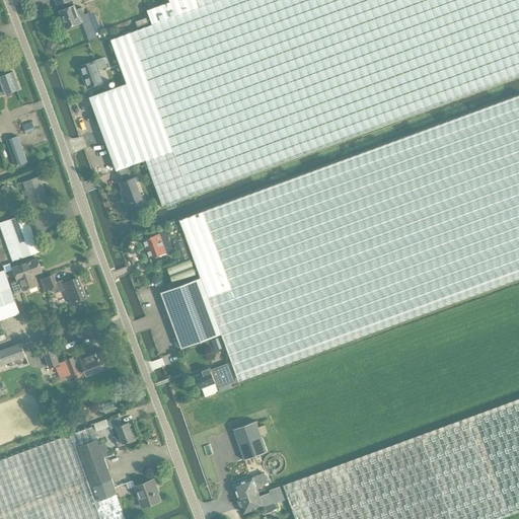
[(55,0),(58,5),(59,5),(61,10),(60,11),(63,20),(63,21),(64,22),(63,23),(64,25),(65,25),(65,27),(66,27),(66,28),(81,22),(79,16),(84,14),(82,7),(76,9),(75,5),(74,5),(72,0),(55,0)]
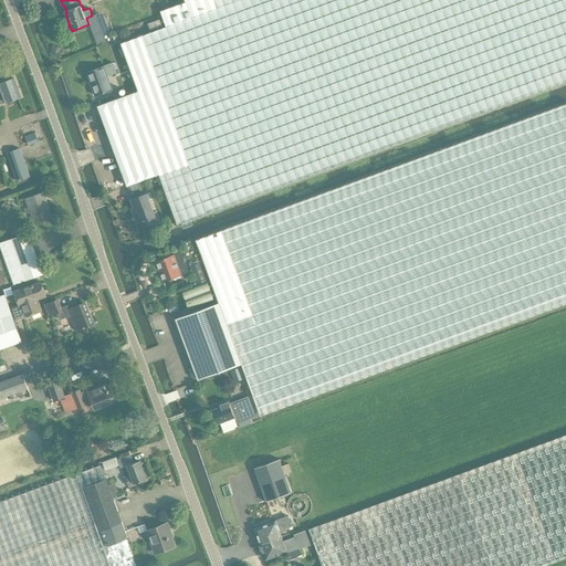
[(125,95),(97,105),(127,186),(140,181),(159,175),(177,222),(237,201),(324,169),(371,152),(477,113),(511,101),(565,80),(565,0),(185,0),(186,1),(160,10),(166,25),(121,42),(138,90),(125,95)]
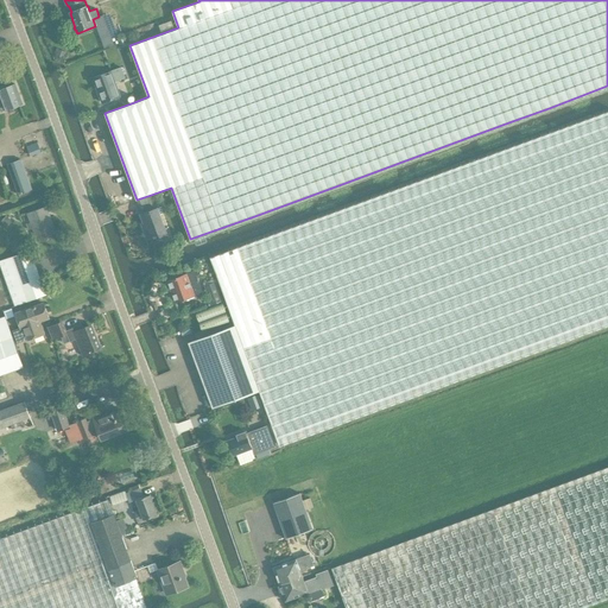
[(173,26),(171,20),(159,25),(162,31),(173,26)]
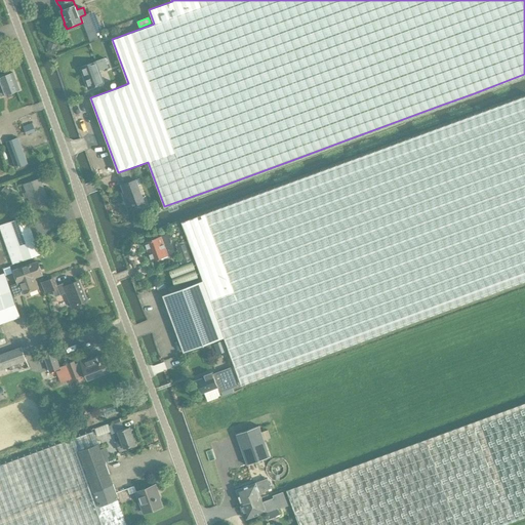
[(96,35),(88,38),(90,43),(98,41),(96,35)]
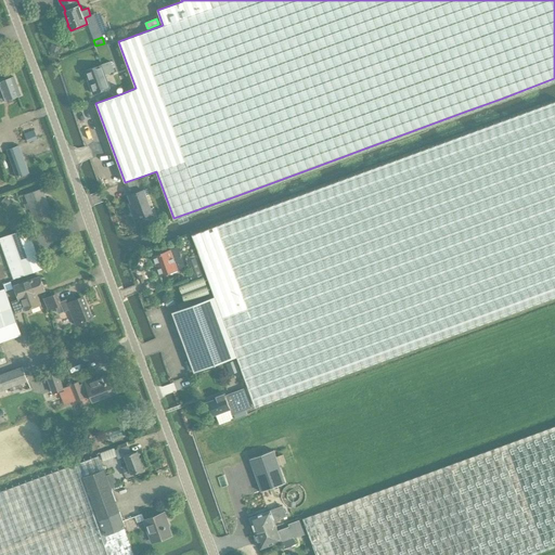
[(111,62),(86,71),(93,93),(110,88),(104,74),(114,71),(111,62)]
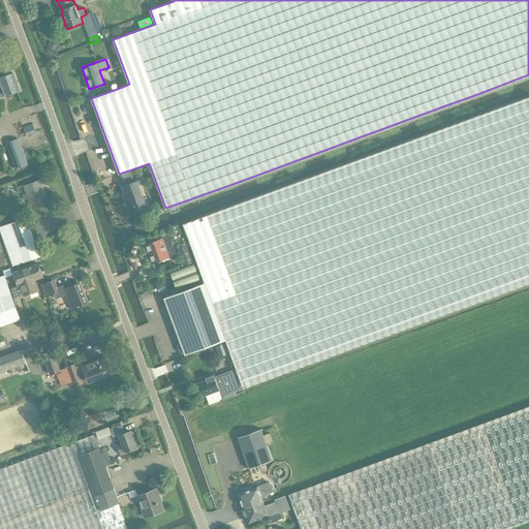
[(13,73),(0,78),(0,95),(0,97),(20,90),(13,73)]
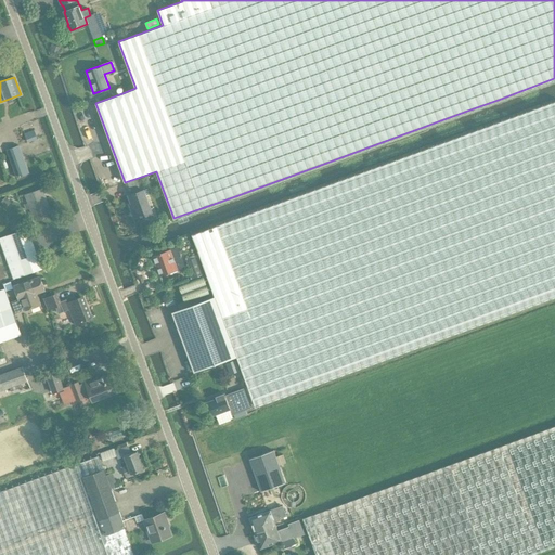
[(34,130),(24,133),(27,143),(37,139),(34,130)]
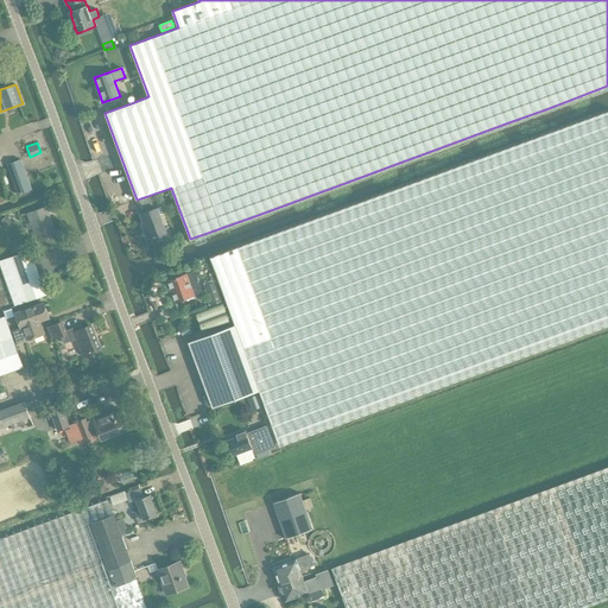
[(7,164),(19,195),(32,190),(21,159),(7,164)]
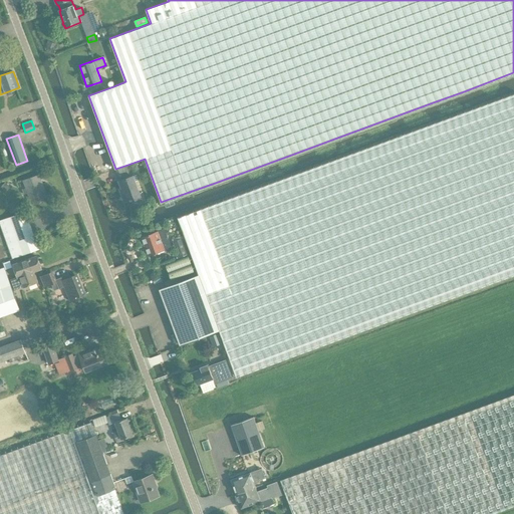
[(131,165),(127,166),(127,165),(115,169),(118,178),(131,174),(130,171),(133,170),(131,165)]
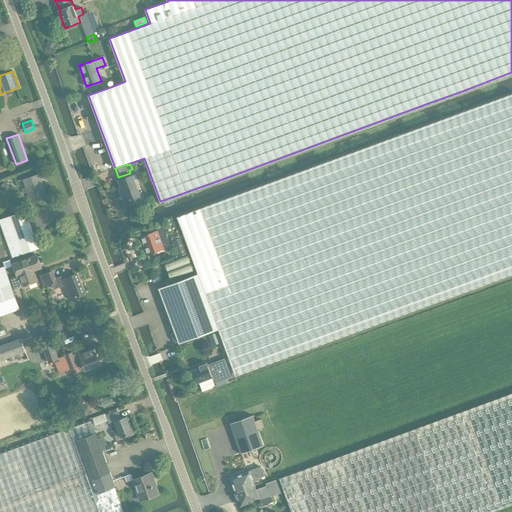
[(39,174),(24,179),(27,187),(23,188),(25,193),(28,191),(33,204),(47,198),(39,174)]
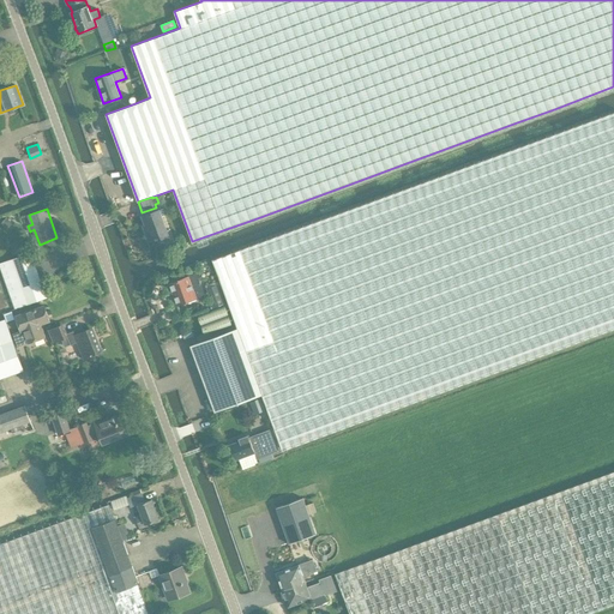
[(160,210),(142,216),(148,230),(145,232),(149,242),(168,234),(162,217),(166,216),(163,209),(160,210)]
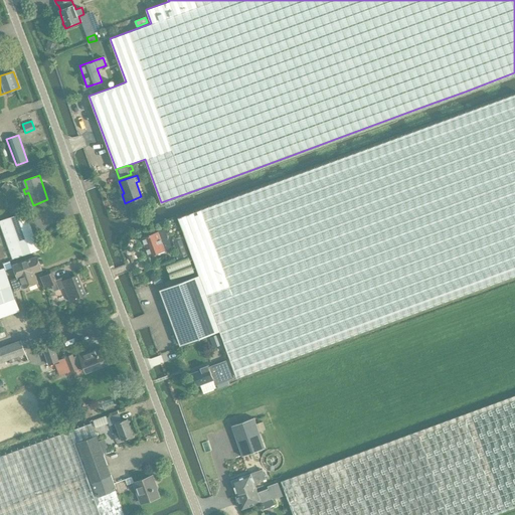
[(6,182),(1,187),(6,192),(11,187),(6,182)]
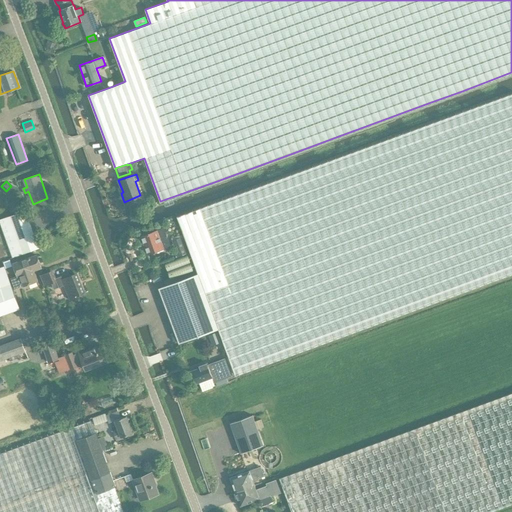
[(0,219),(0,223),(12,258),(23,254),(39,248),(26,211),(10,216),(0,219)]
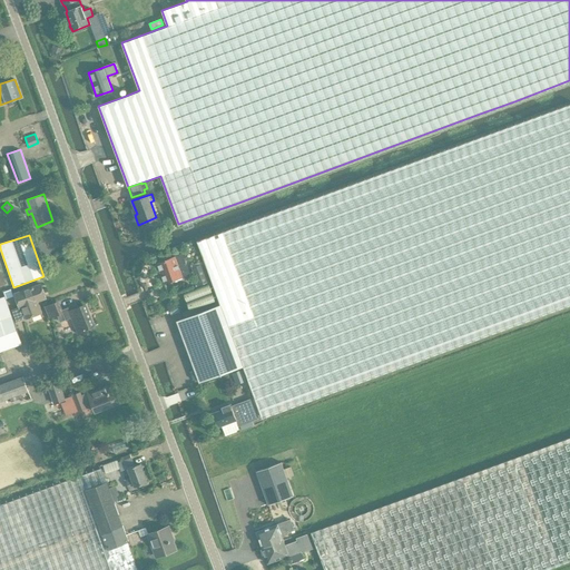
[(165,283),(182,277),(182,276),(189,273),(183,254),(157,263),(165,283)]
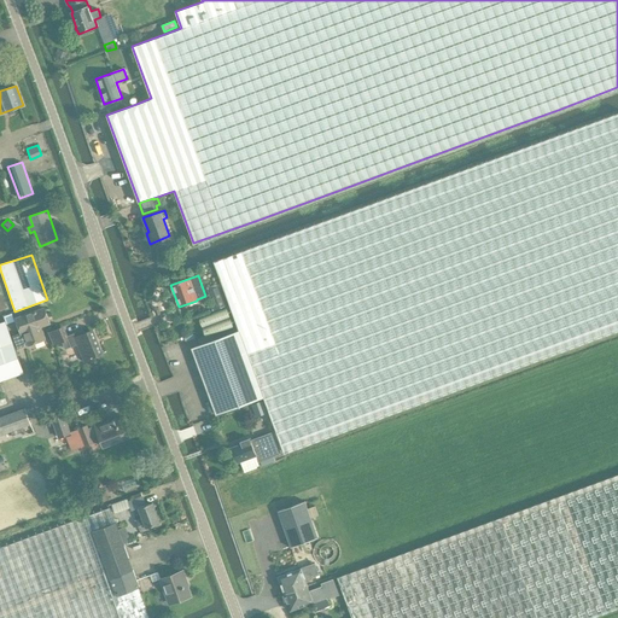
[(208,291),(215,309),(226,305),(219,287),(208,291)]
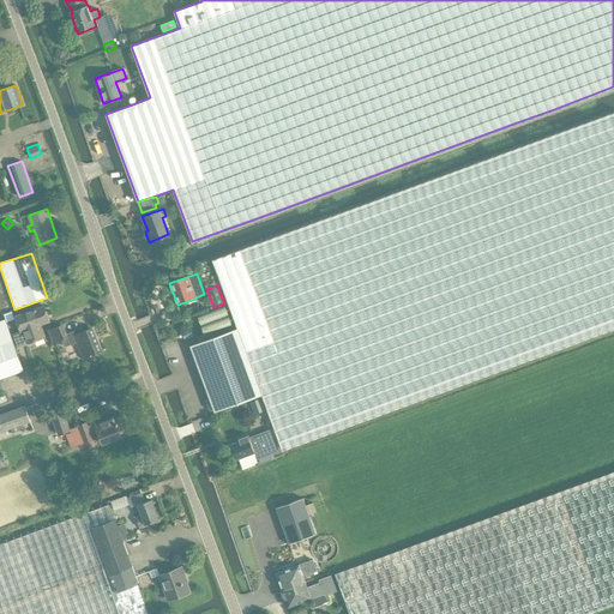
[(29,343),(44,337),(40,324),(49,320),(44,307),(17,317),(22,331),(13,333),(17,347),(29,343)]
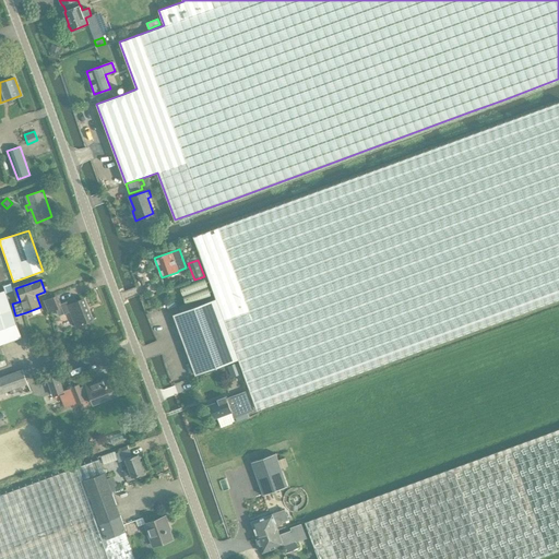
[(3,286),(6,292),(7,293),(13,290),(11,284),(3,286)]
